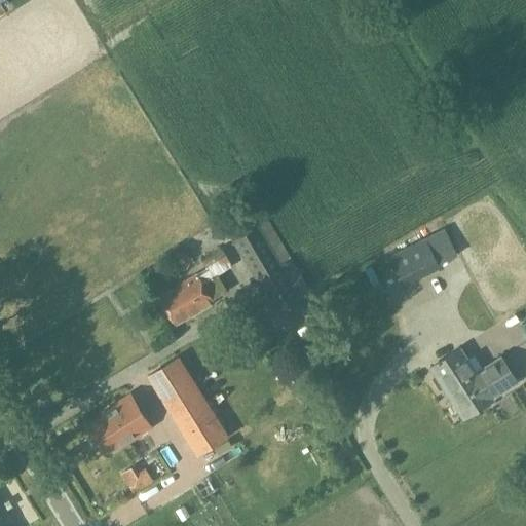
[(273,312),(299,297),(257,227),(232,241),(273,312)]
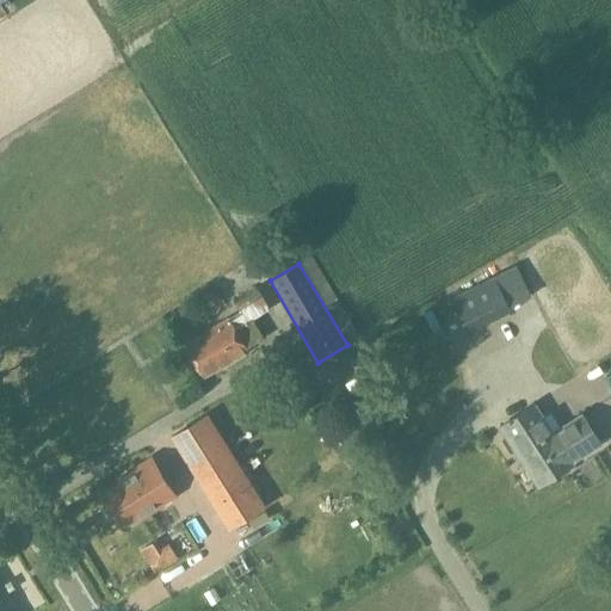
[(494,278),(450,300),(467,335),(512,313),(494,278)]
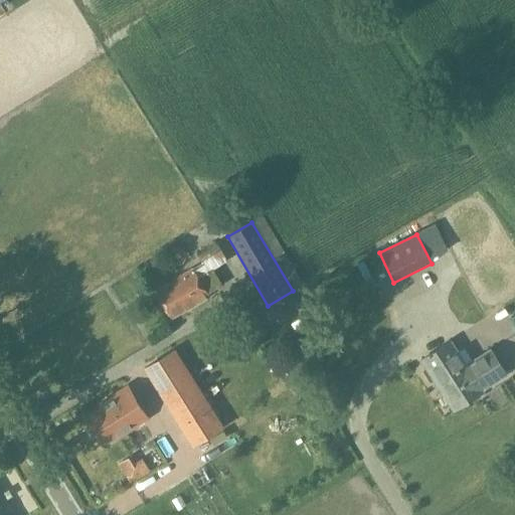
[(196,254),(201,264),(222,251),(216,242),(196,254)]
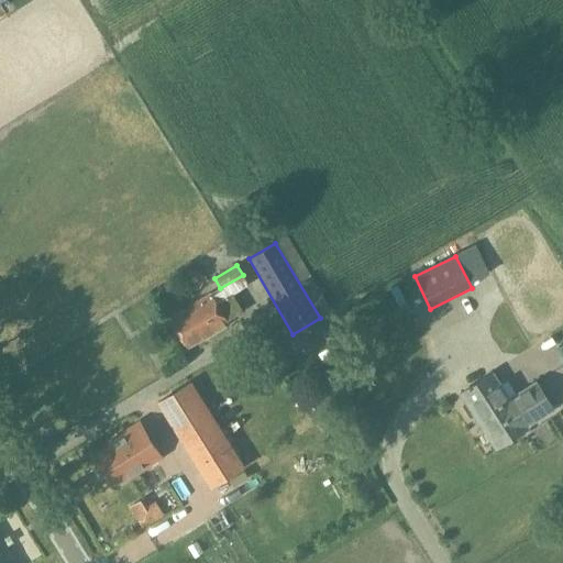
[(227,299),(220,288),(211,294),(169,319),(187,349),(229,324),(228,322),(244,312),(233,295),(227,299)]
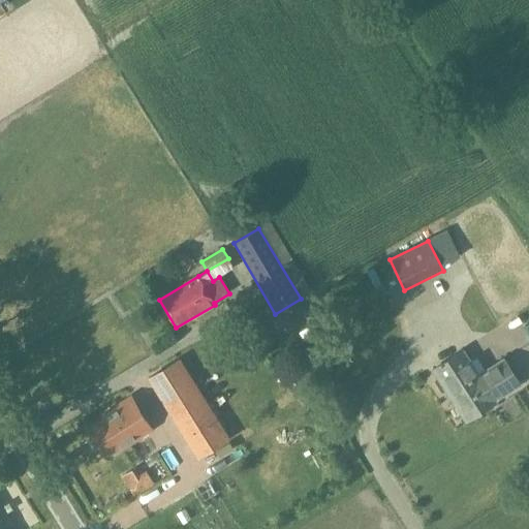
[(494,401),(518,385),(503,361),(478,376),(462,351),(432,370),(465,421),(495,402),(494,401)]
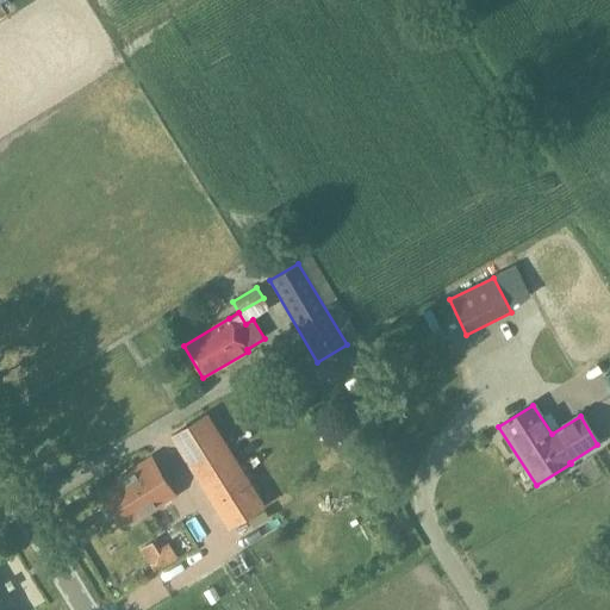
[(198,416),(165,440),(229,528),(262,504),(198,416)]
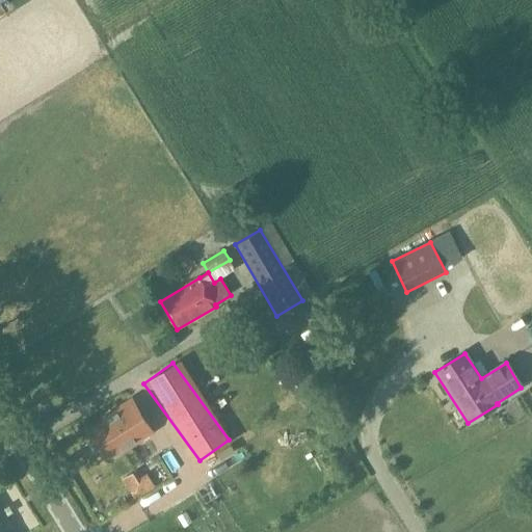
[(153,432),(141,416),(131,399),(106,415),(109,419),(87,432),(105,458),(121,448),(123,451),(153,432)]
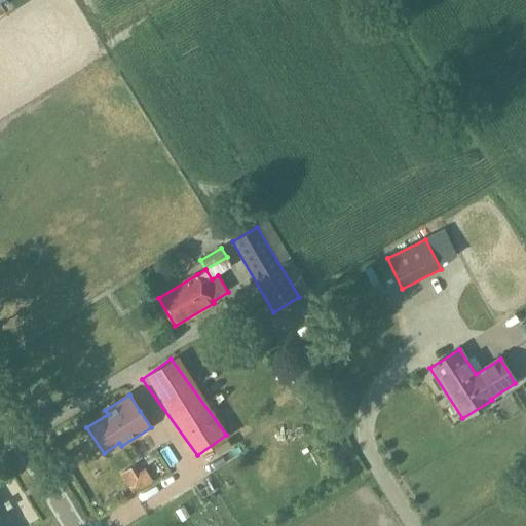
[(171,455),(158,458),(162,475),(175,472),(171,455)]
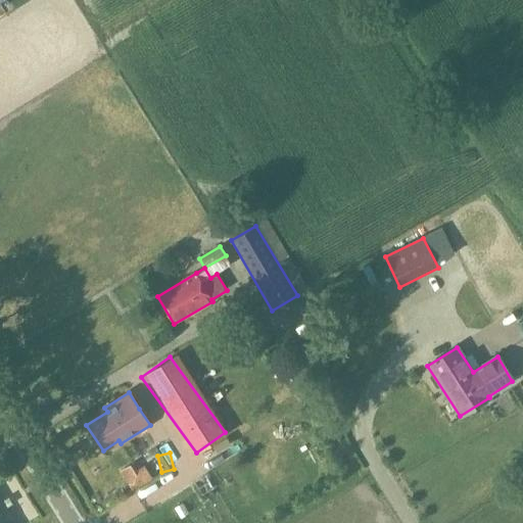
[(152,479),(147,472),(136,479),(129,467),(121,472),(133,492),(152,479)]
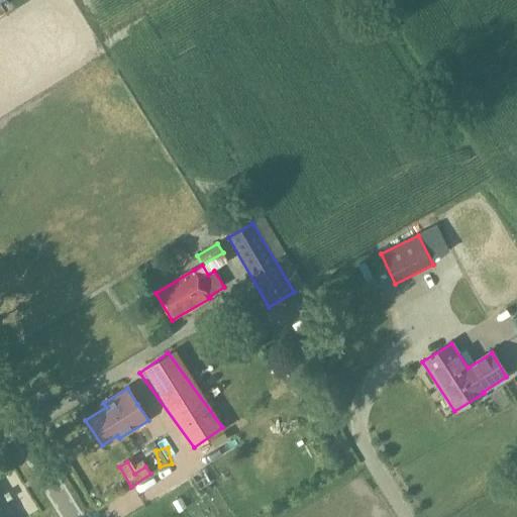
[(161,479),(141,487),(145,497),(165,489),(161,479)]
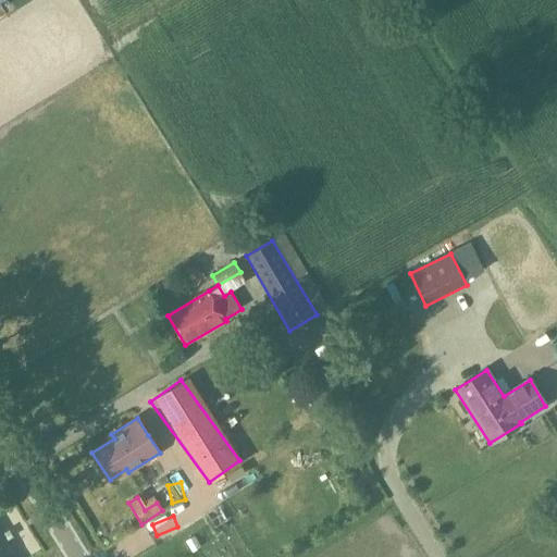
[(0,556),(14,556),(0,532),(0,556)]
